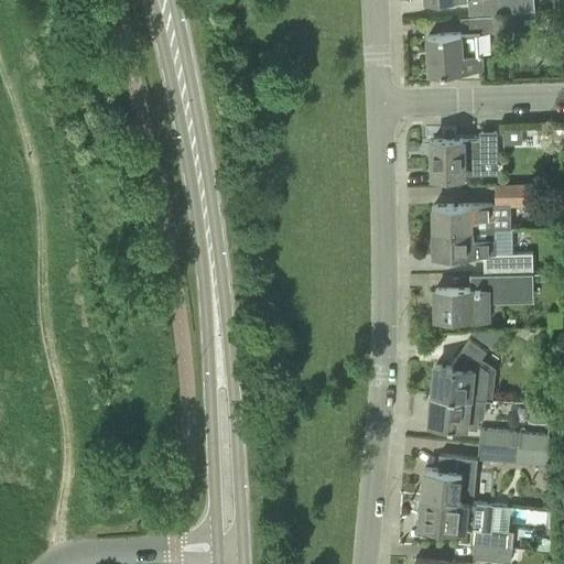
[(492,12),(513,11),(512,0),(468,0),(469,13),(492,12)]
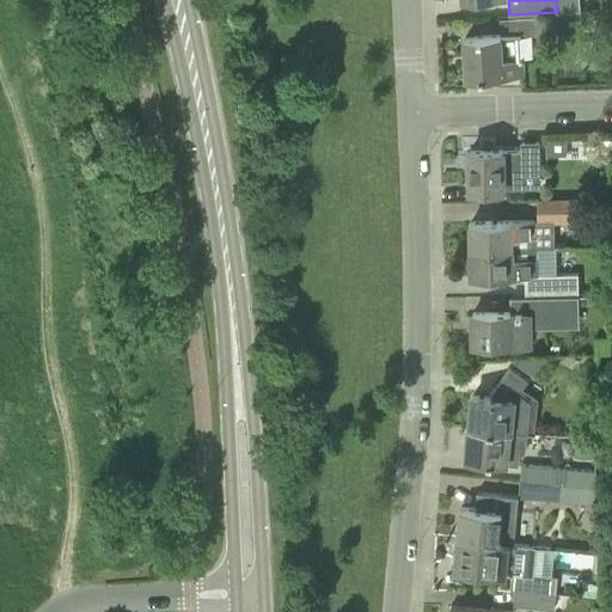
[(503,35),(536,32),(536,35),(575,32),(575,37),(581,37),(581,31),(583,31),(582,16),(595,14),(594,10),(557,12),(534,13),(534,17),(501,19),(502,35),(503,35)]
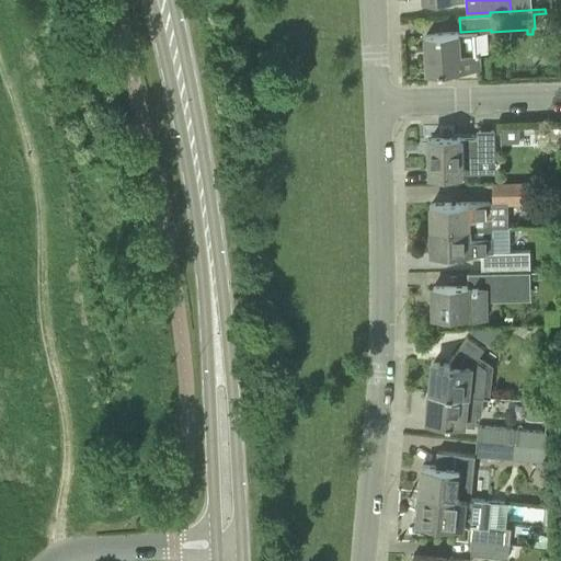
[(462,54),(461,32),(460,32),(426,34),(430,71),(480,67),(479,54),(462,54)]
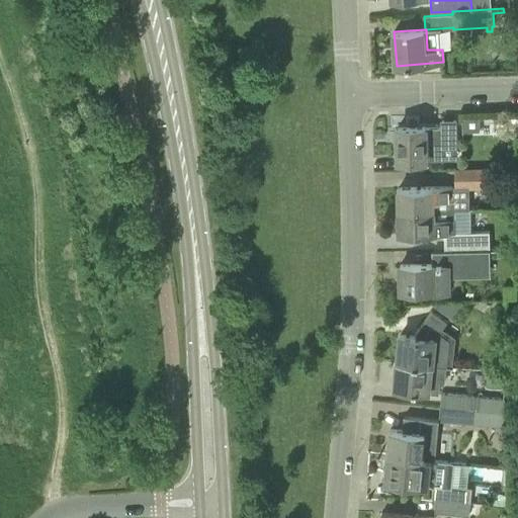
[(479,117),(463,117),(463,120),(461,120),(462,132),(479,131),(479,117)]
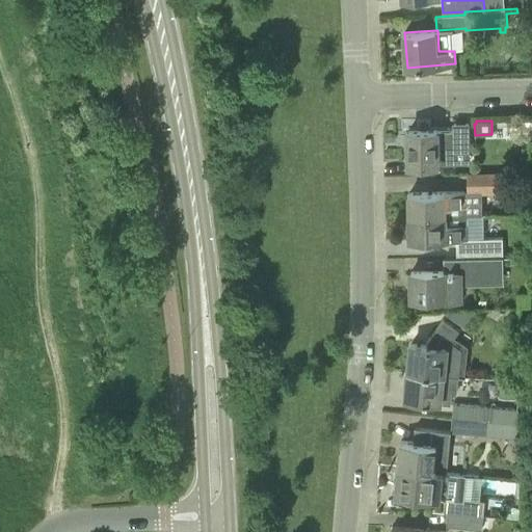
[(454,151),(469,150),(469,124),(454,125),(454,131),(437,132),(437,131),(408,131),(409,164),(440,164),(440,163),(455,163),(454,151)]
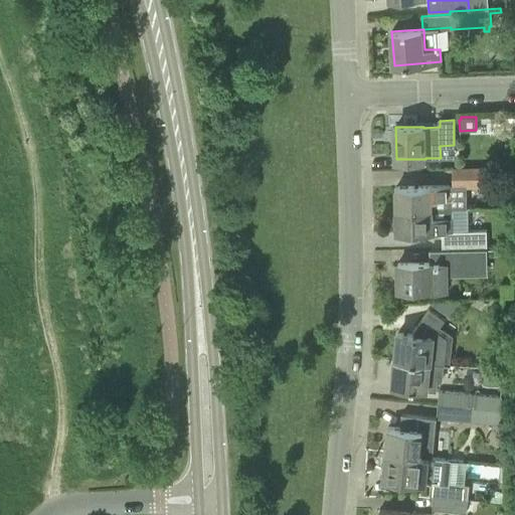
[(397,211),(454,207),(469,207),(468,188),(487,187),(487,166),(455,167),(456,183),(432,184),(432,186),(397,186),(397,211)]
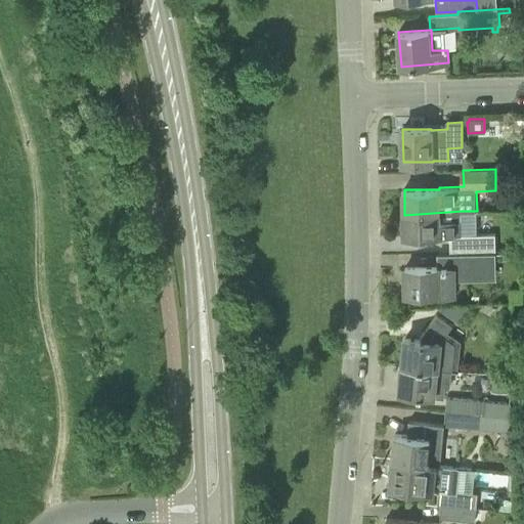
[(405,236),(440,235),(449,235),(450,252),(496,251),(495,232),(462,233),(462,211),(404,215),(405,236)]
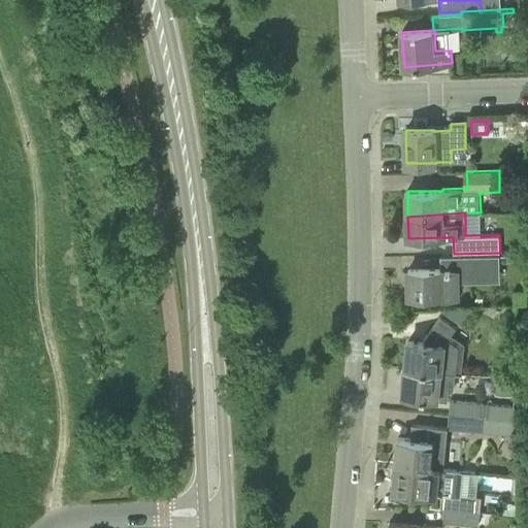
[(409,297),(444,296),(444,298),(459,298),(459,257),(449,257),(449,269),(408,269),(409,297)]
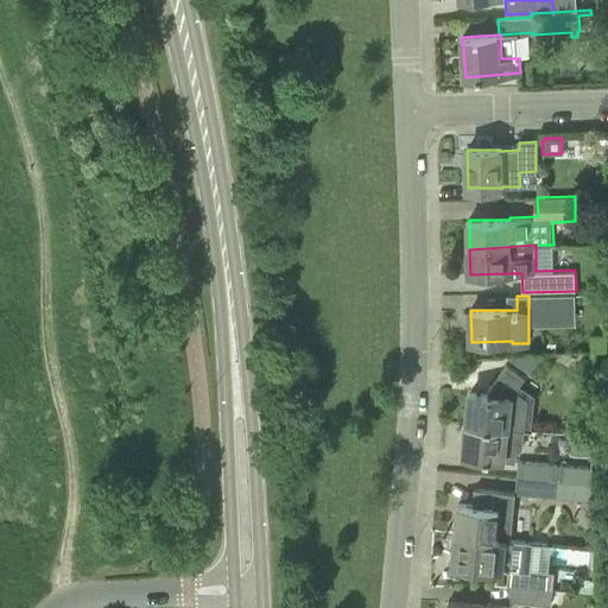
[(508,358),(531,373),(543,355),(507,356),(508,358)]
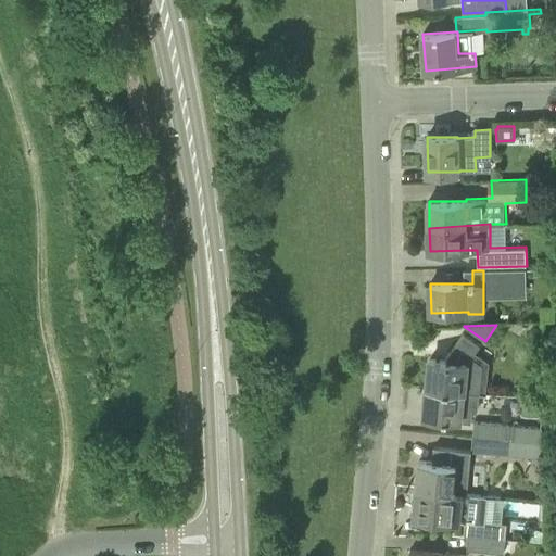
[(428,389),(480,393),(482,365),(469,364),(469,363),(430,359),(428,389)]
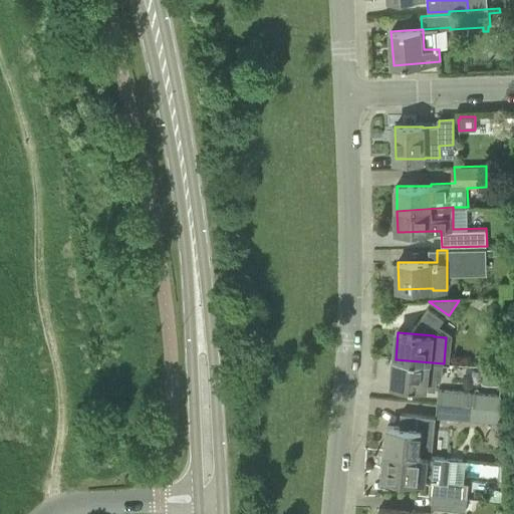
[(393,384),(436,389),(438,379),(442,379),(444,363),(396,359),(393,384)]
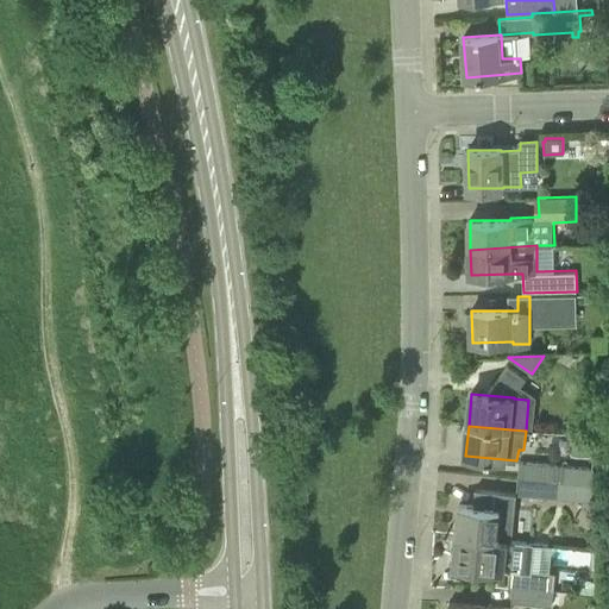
[(565,483),(594,485),(594,469),(520,462),(519,478),(545,481),(565,483)]
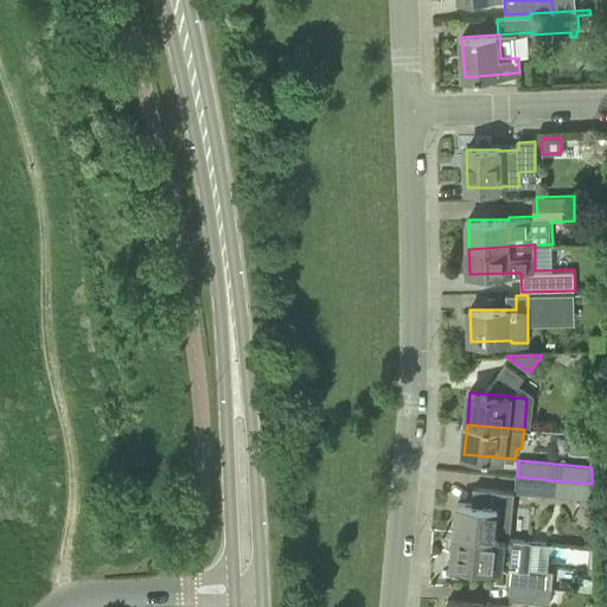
[(516,492),(542,496),(543,479),(517,477),(516,492)]
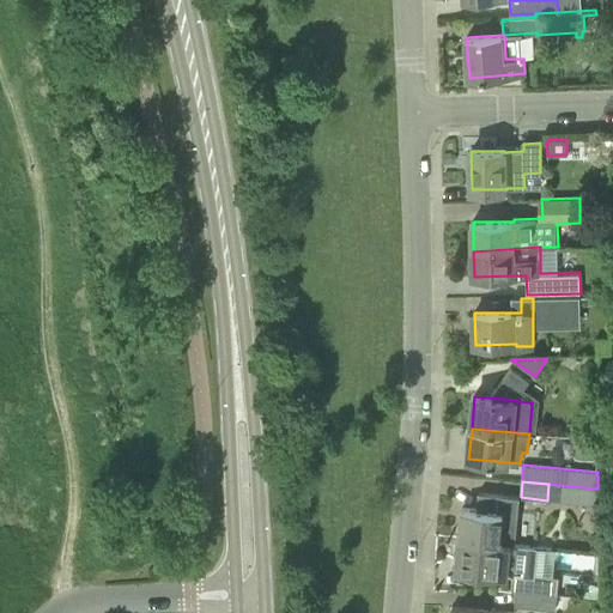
[(598,489),(569,486),(568,502),(599,505),(598,489)]
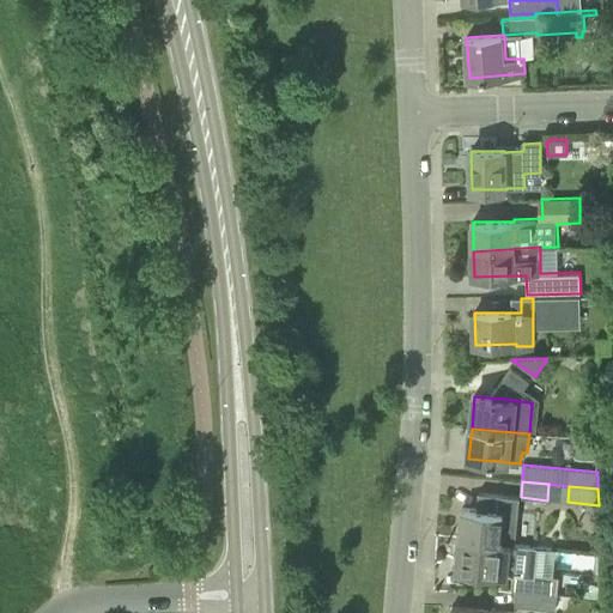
[(460,540),(510,545),(514,514),(516,497),(474,493),(473,509),(462,508),(460,540)]
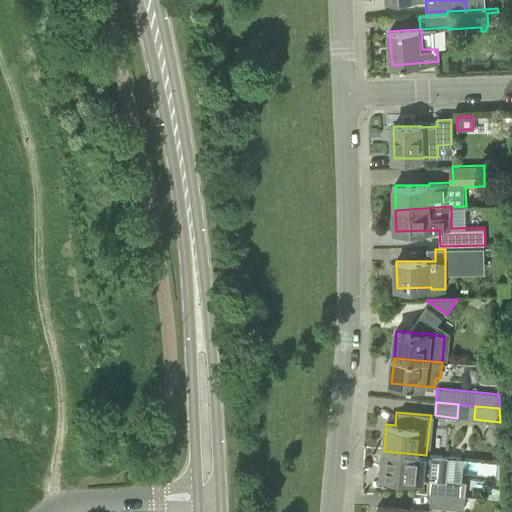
[(381,476),(413,479),(413,478),(430,480),(437,480),(437,479),(446,480),(449,458),(426,455),(384,451),(381,476)]
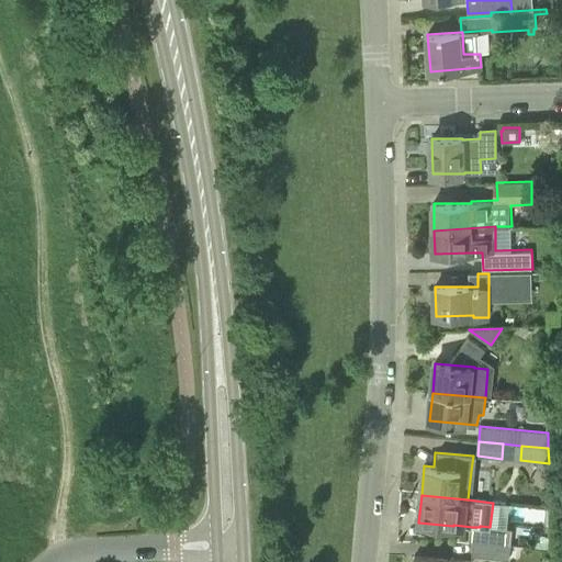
[(478,541),(506,544),(508,529),(490,527),(480,526),(480,527),(478,541)]
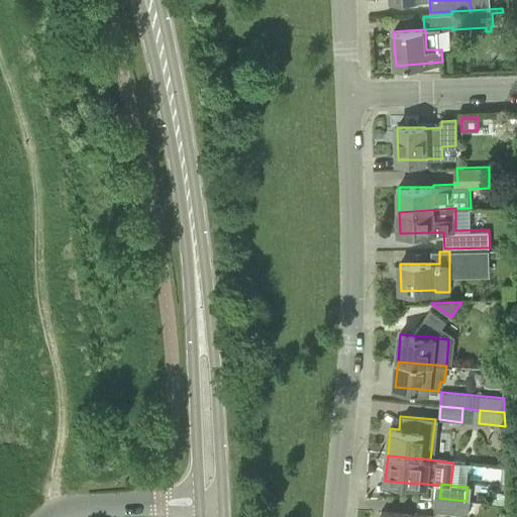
[(434,511),(470,514),(471,502),(466,501),(439,498),(436,498),(434,511)]
